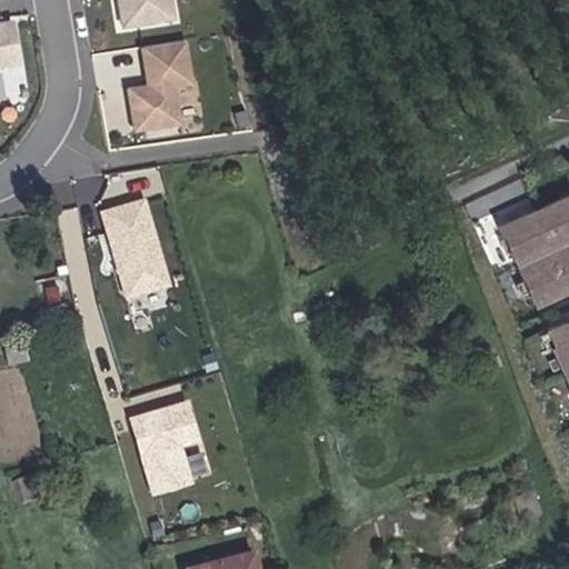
[(179,0),(106,0),(110,29),(182,21),(179,0)]
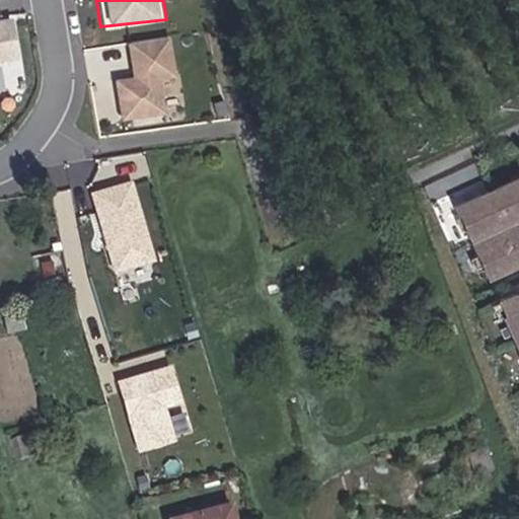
[(0,19),(0,61),(19,58),(11,17),(0,19)]
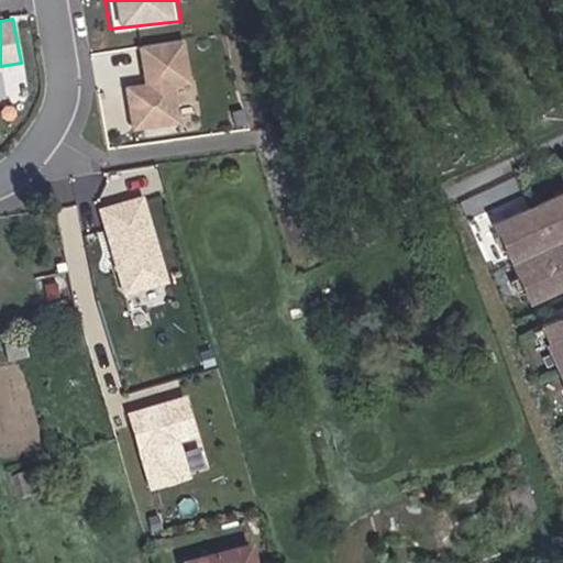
[(192,78),(185,37),(135,46),(141,80),(122,84),(131,130),(177,121),(170,81),(192,78)]
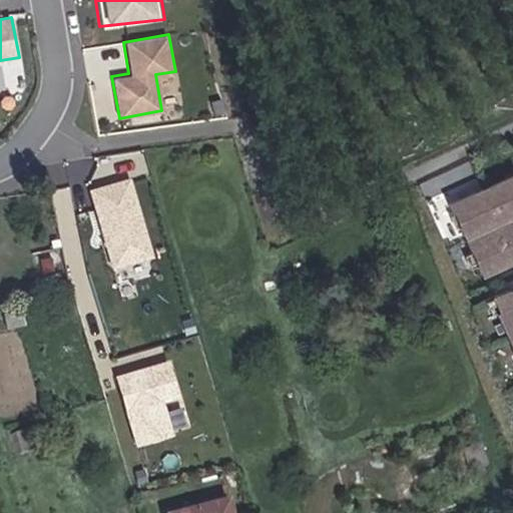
[(512,163),(447,192),(479,264),(512,247),(512,163)]
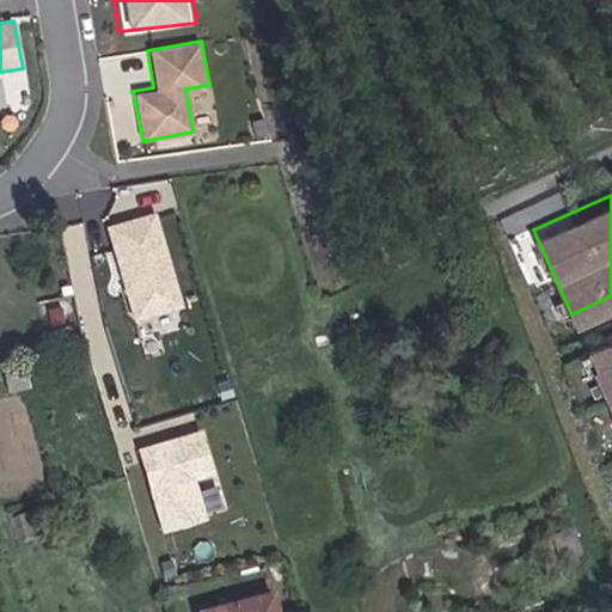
[(187,307),(159,212),(108,227),(135,322),(187,307)]
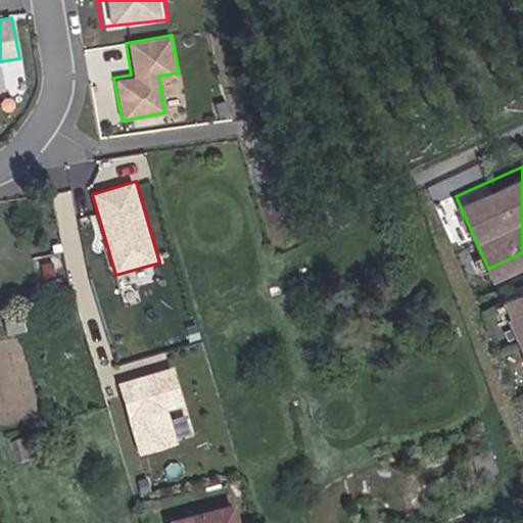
[(522,280),(494,293),(522,357),(522,280)]
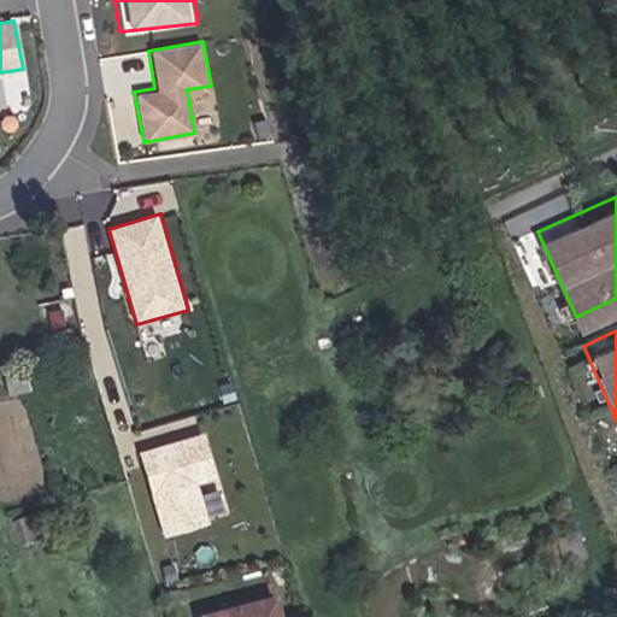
[(206,433),(140,453),(168,540),(215,526),(200,482),(219,476),(206,433)]
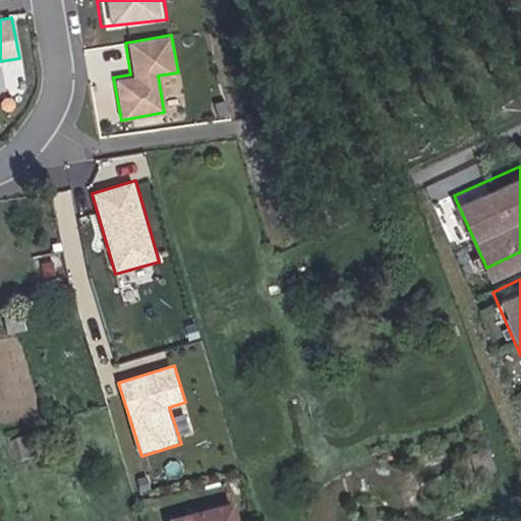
[(238,520),(233,506),(171,520),(170,520),(238,520)]
